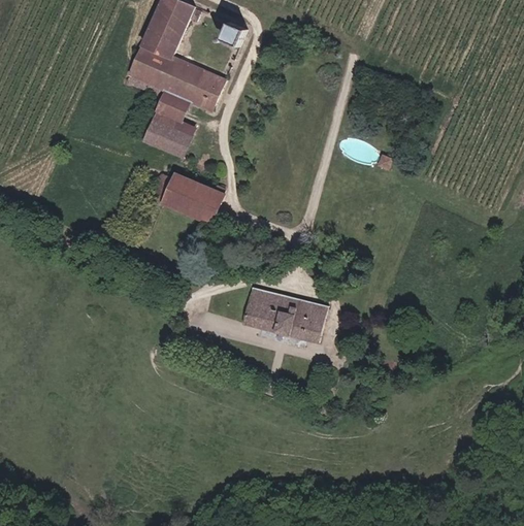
[(225,78),(172,55),(190,15),(194,6),(195,4),(186,0),(162,0),(127,77),(162,94),(164,90),(189,101),(210,110),(225,78)]
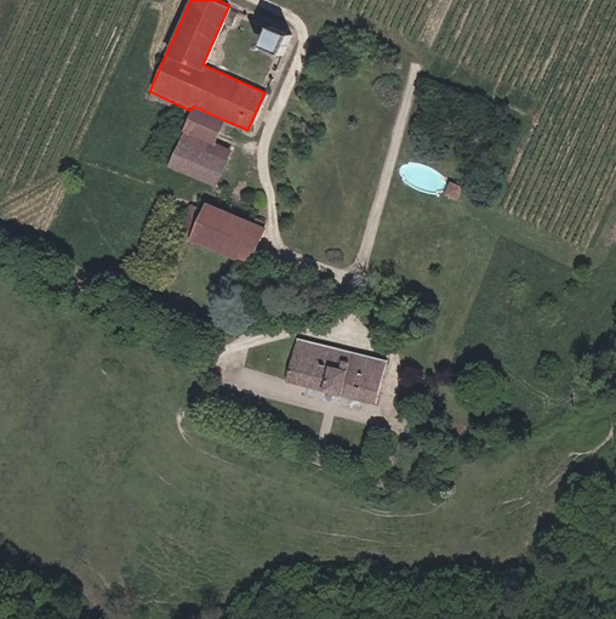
[(232,23),(237,11),(228,7),(223,18),(232,23)]
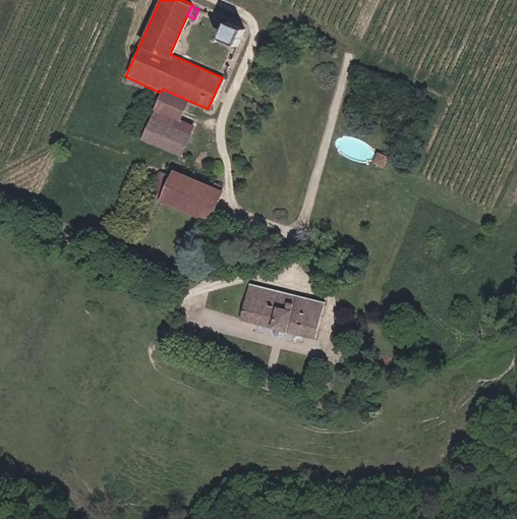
[(236,46),(244,29),(227,20),(219,38),(236,46)]
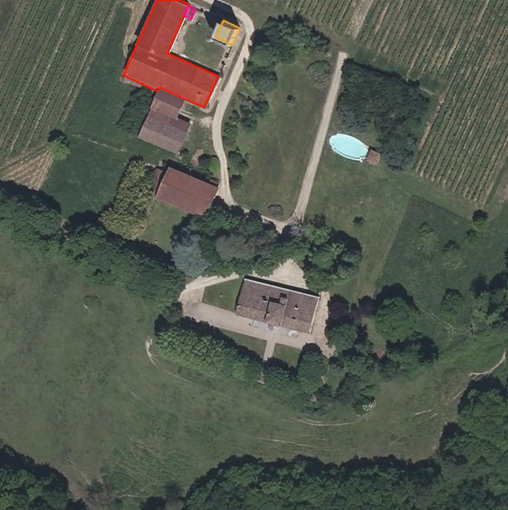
[(173,118),(183,98),(159,87),(157,91),(150,107),(173,118)]
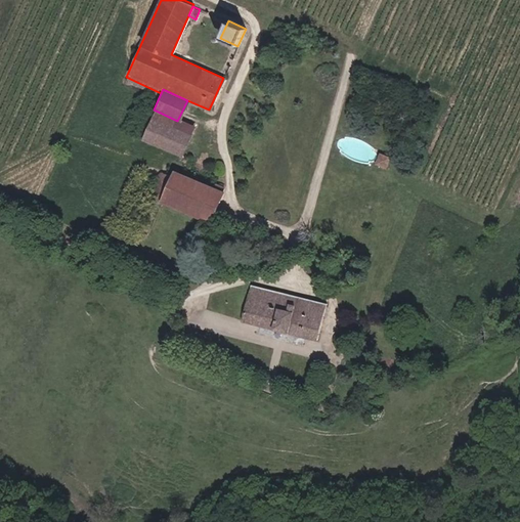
[(180,155),(192,128),(177,121),(154,110),(141,137),(180,155)]
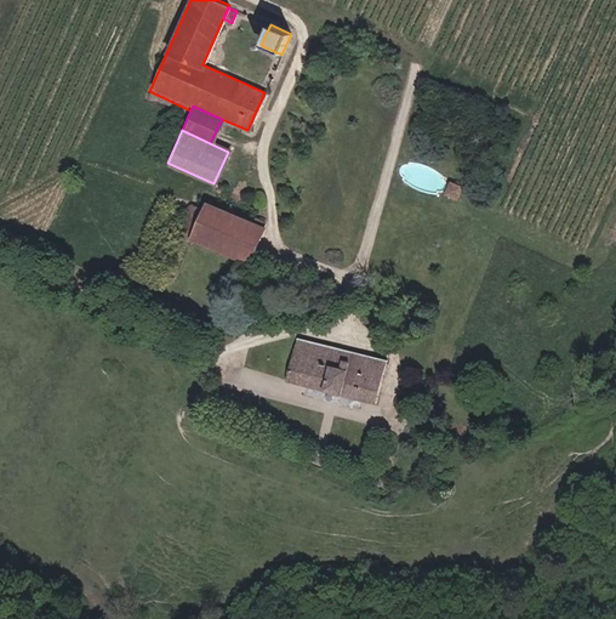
[(454,197),(457,186),(446,181),(443,192),(454,197)]
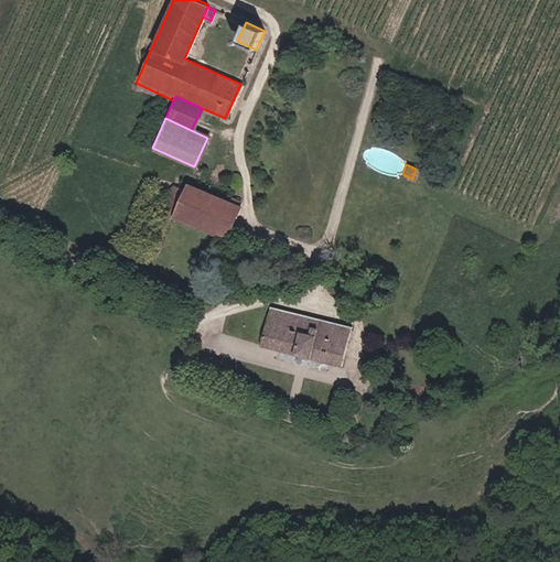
[(225,238),(237,207),(236,206),(238,202),(229,198),(227,203),(211,195),(212,193),(208,192),(207,194),(186,185),(184,191),(170,184),(168,191),(173,193),(164,213),(225,238)]
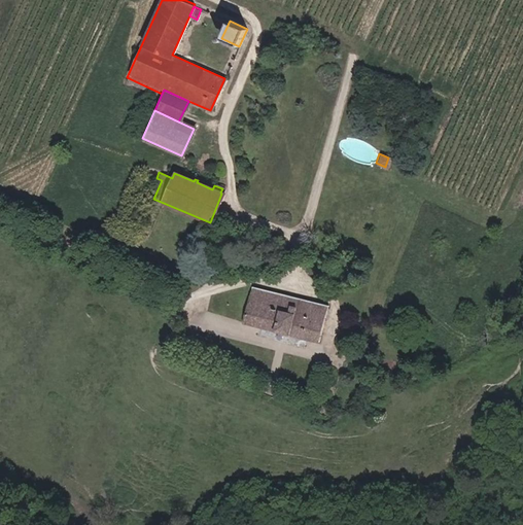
[(153,199),(162,180),(157,178),(148,196),(153,199)]
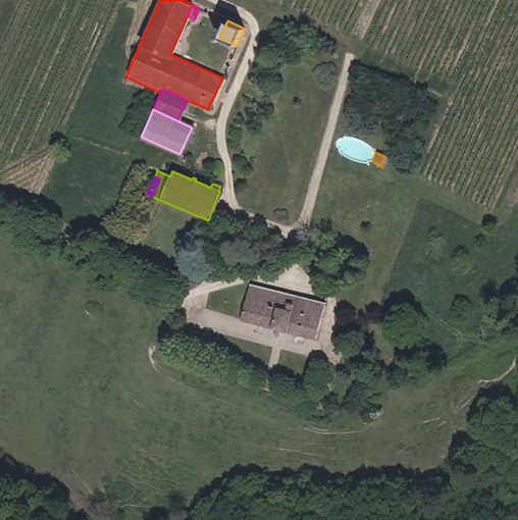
[(313,338),(322,302),(247,282),(238,318),(313,338)]
